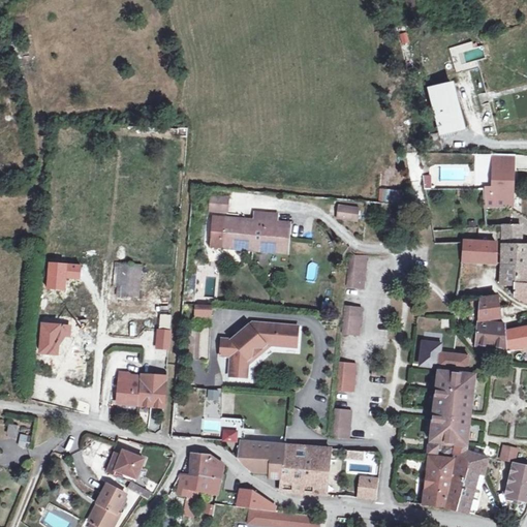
[(401,43),(409,40),(405,30),(397,33),(401,43)]
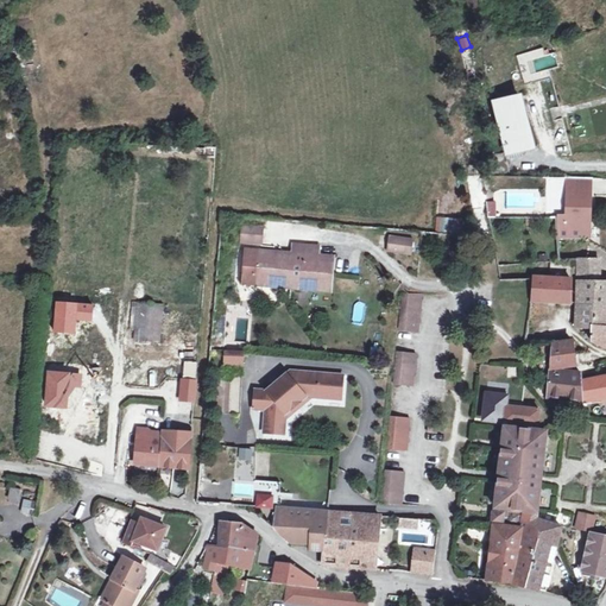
[(516,93),(492,100),(505,149),(519,145),(518,143),(529,139),(516,93)]
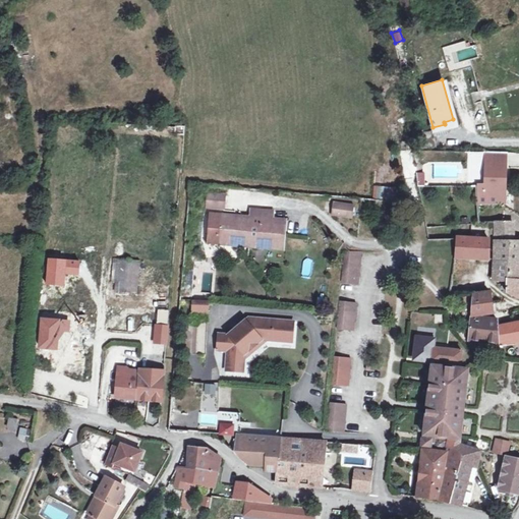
[(467,183),(475,183),(475,185),(476,203),(505,203),(505,167),(485,166),(485,153),(467,153),(467,183)]
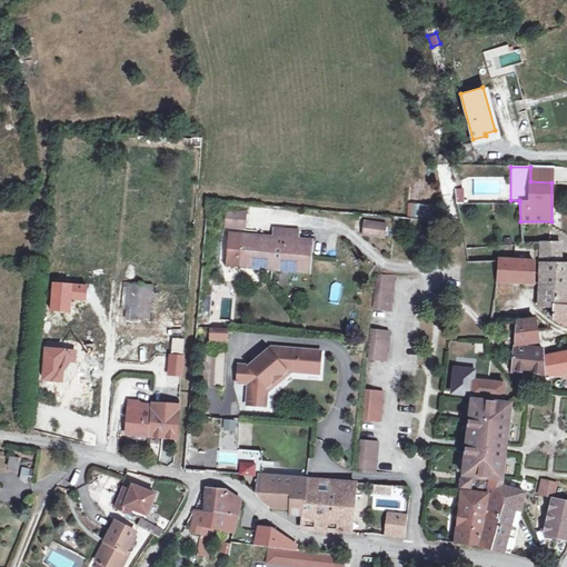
[(530,181),(551,182),(553,167),(530,167),(530,181)]
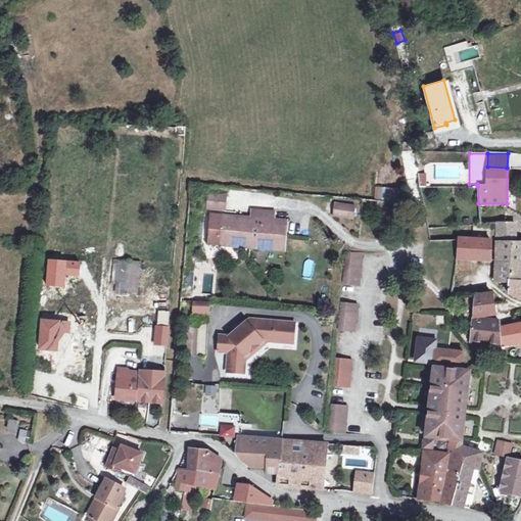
[(225,193),(207,192),(206,207),(224,208),(225,193)]
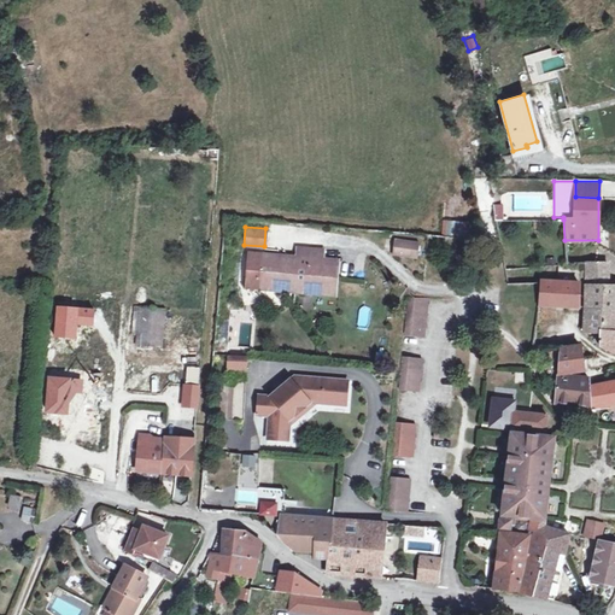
[(429,241),(444,242),(445,236),(445,233),(431,232),(431,235),(429,241)]
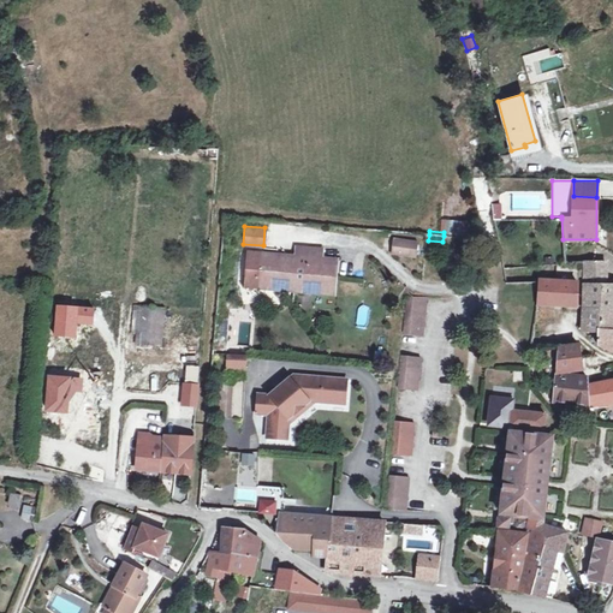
[(417,240),(393,237),(391,253),(415,256),(417,240)]
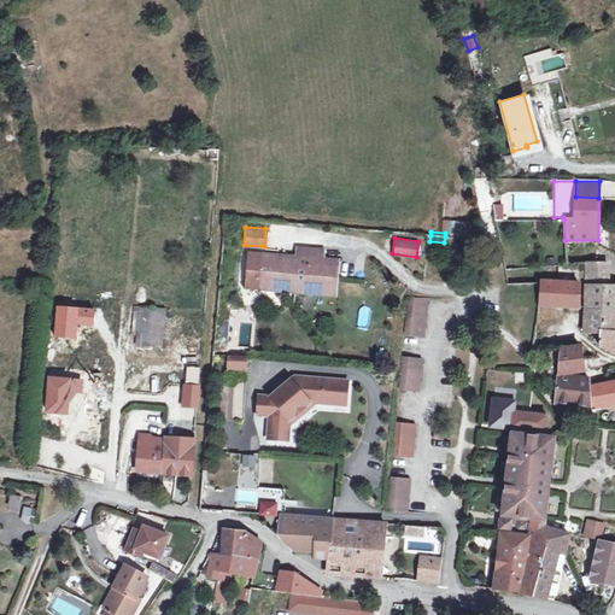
[(315,257),(315,247),(297,246),(296,256),(261,252),(257,286),(320,292),(334,293),(335,259),(321,258),(315,257)]
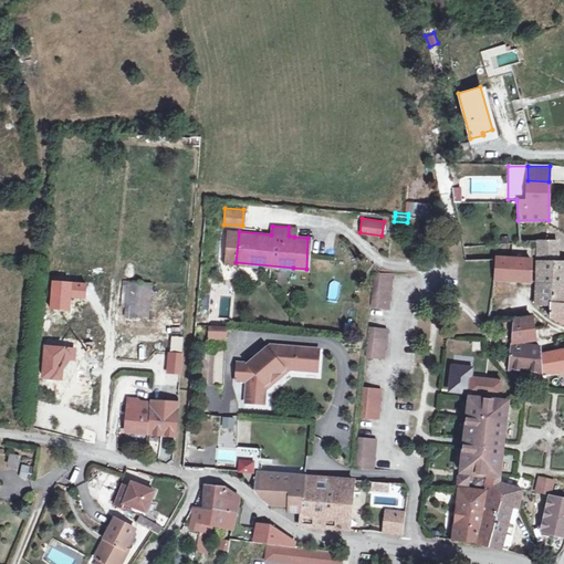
[(538,240),(536,260),(556,260),(559,232),(547,231),(547,240),(538,240)]
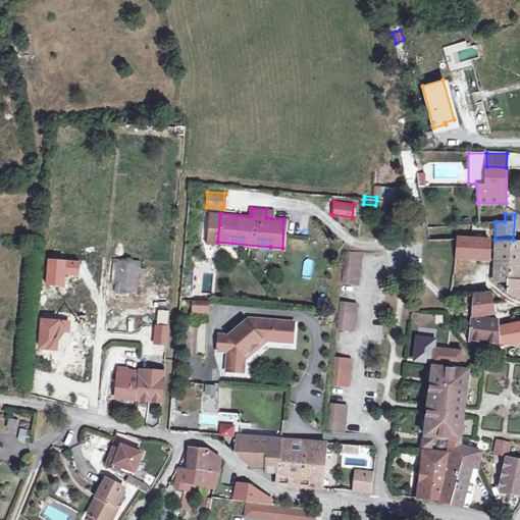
[(457,239),(456,257),(488,258),(489,237),(458,236),(457,239)]
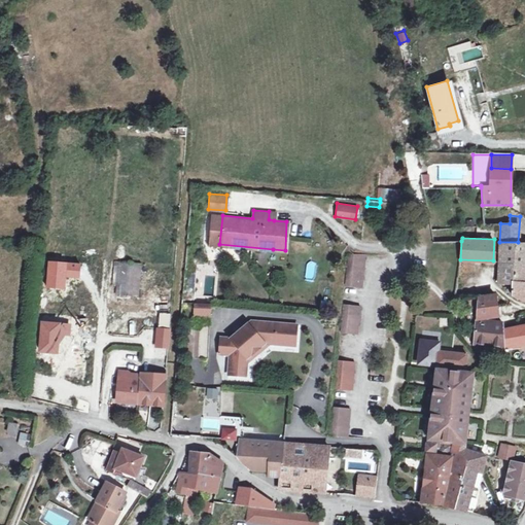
[(499,242),(498,263),(524,265),(524,242),(518,242),(499,242)]
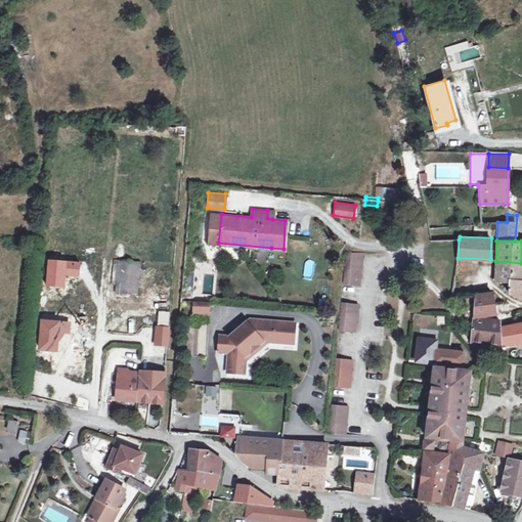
[(257,251),(262,262),(269,259),(264,248),(257,251)]
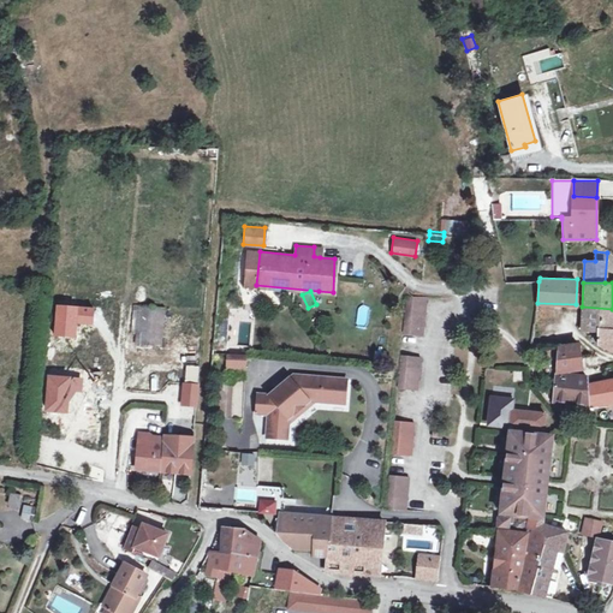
[(421,337),(426,297),(406,296),(403,334),(421,337)]
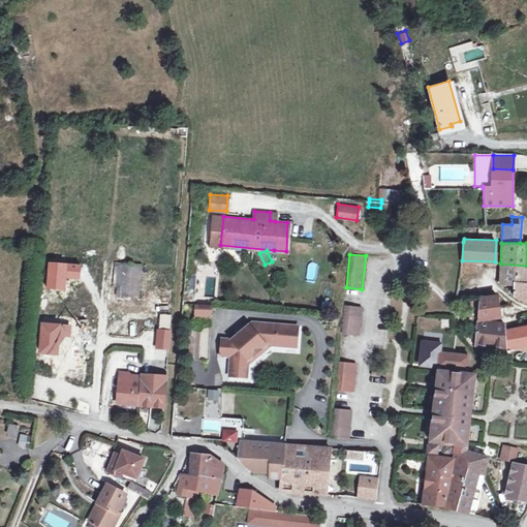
[(128,261),(117,260),(115,285),(115,292),(125,293),(128,261)]
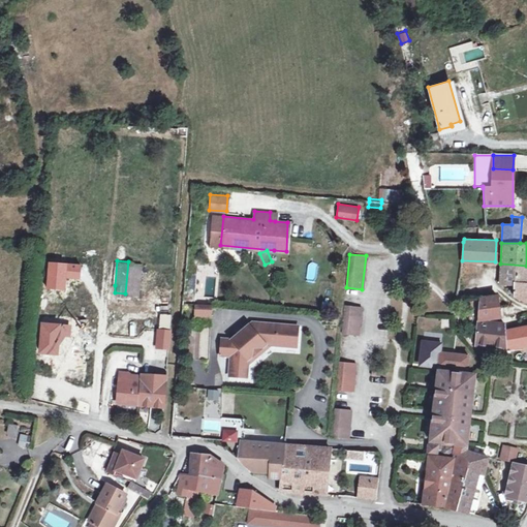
[(314,279),(316,261),(308,260),(306,278),(314,279)]
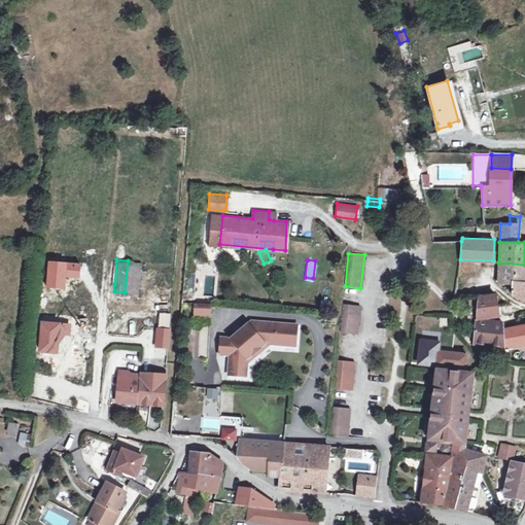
[(497,282),(513,282),(524,282),(524,265),(498,263),(497,282)]
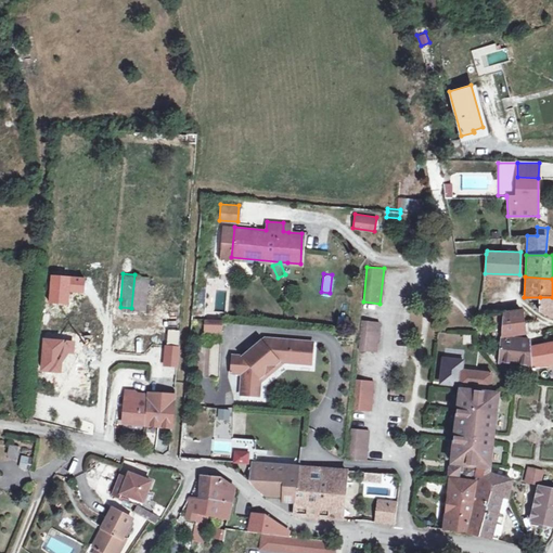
[(552,297),(540,297),(539,310),(552,314),(552,297)]
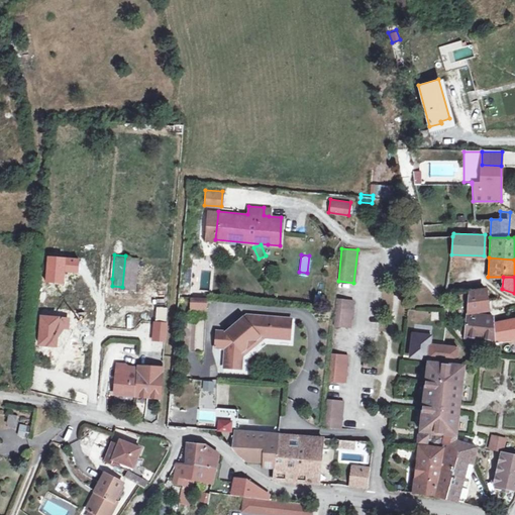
[(469,290),(467,302),(487,299),(485,288),(469,290)]
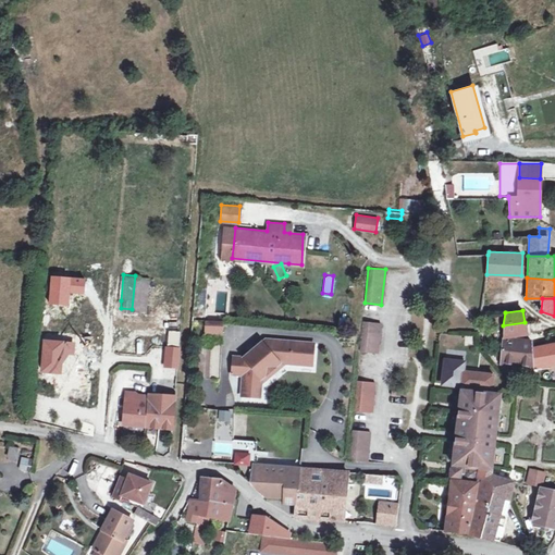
[(219,378),(223,320),(207,319),(202,375),(219,378)]
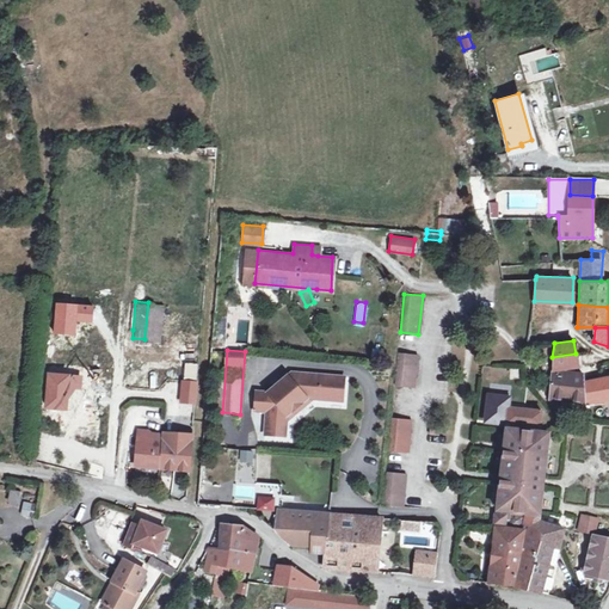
[(395,383),(413,385),(417,356),(398,354),(397,363),(395,383)]
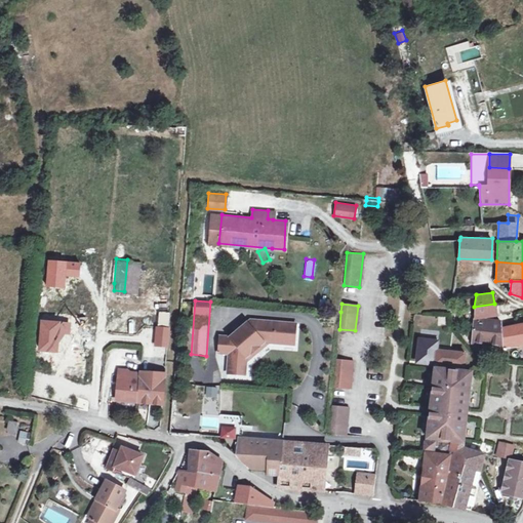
[(474,307),(473,317),(495,314),(494,304),(474,307)]
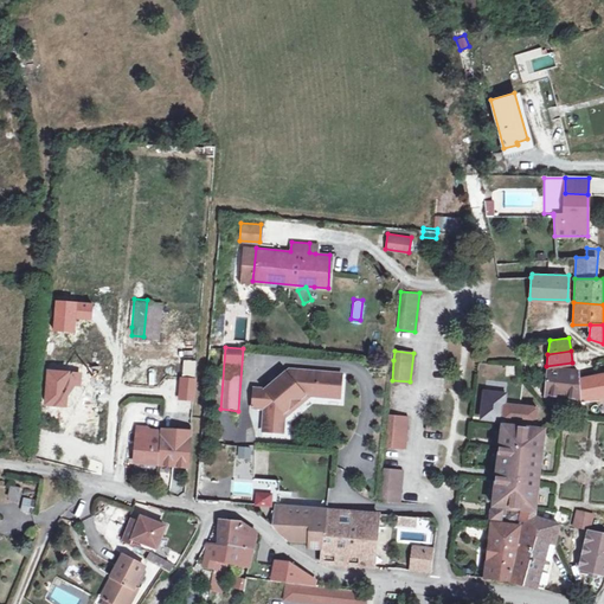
[(544,396),(579,399),(578,377),(577,370),(546,366),(544,396)]
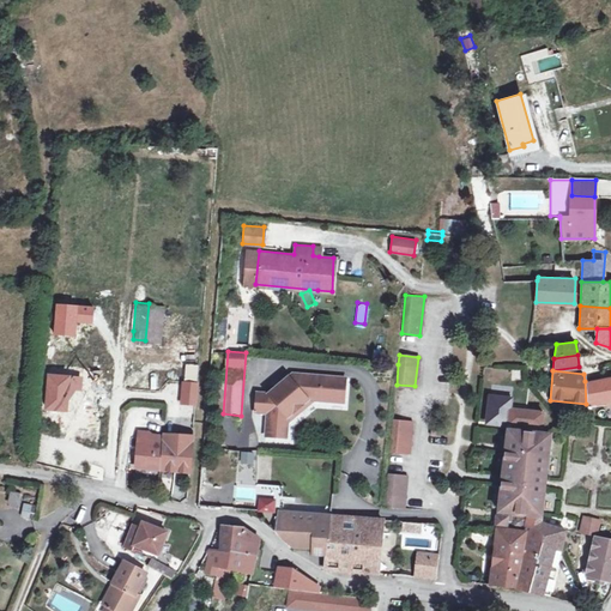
[(267,391),(255,391),(254,410),(266,411),(265,433),(285,435),(286,419),(286,413),(307,397),(313,398),(343,400),(345,375),(291,371),(267,391)]
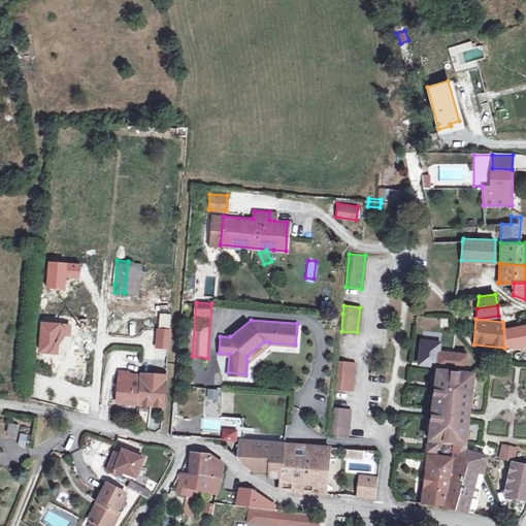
[(525,323),(503,328),(504,348),(525,343),(525,323)]
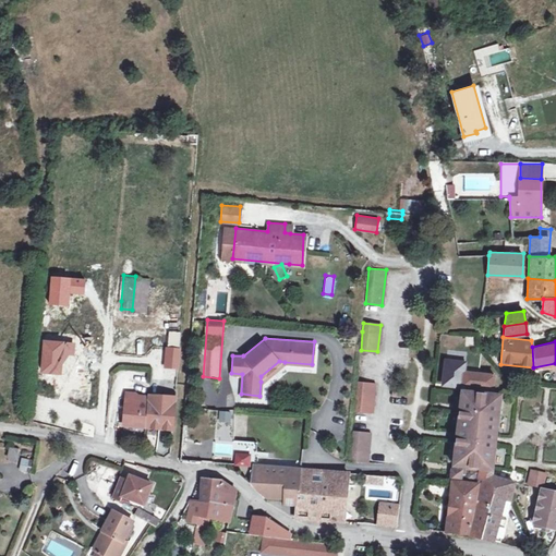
[(162,366),(180,369),(182,347),(165,346),(162,366)]
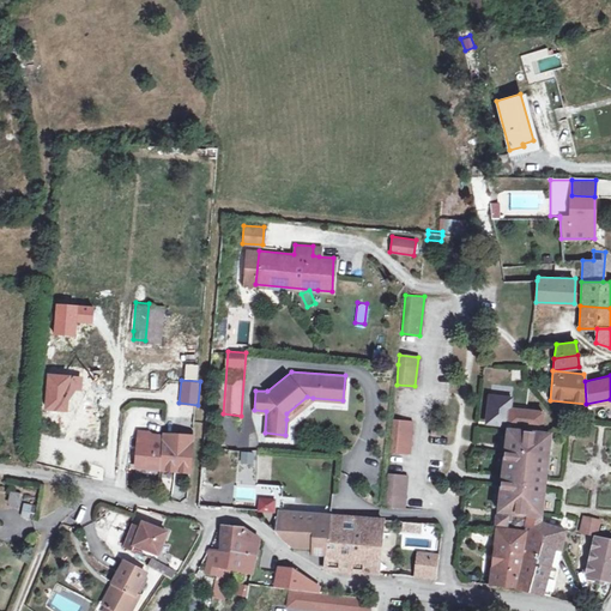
[(286,413),(286,419),(313,398),(307,397),(286,413)]
